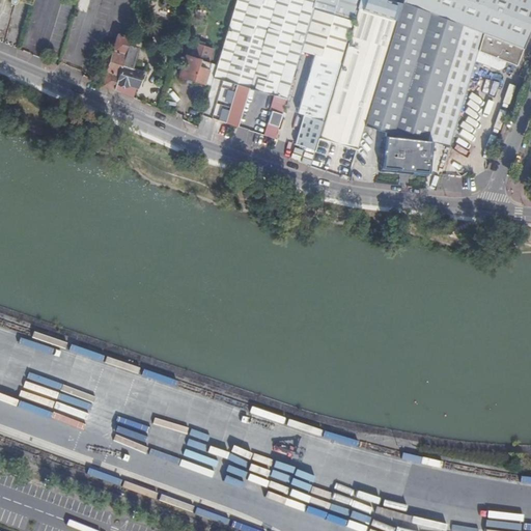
[(170,17),(174,3),(164,0),(160,0),(157,12),(170,17)]
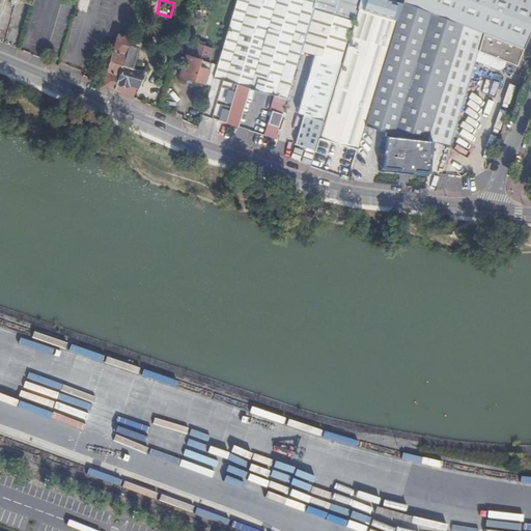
[(276,0),(236,0),(216,73),(211,86),(210,91),(220,94),(222,90),(233,93),(248,98),(250,88),(276,0)]
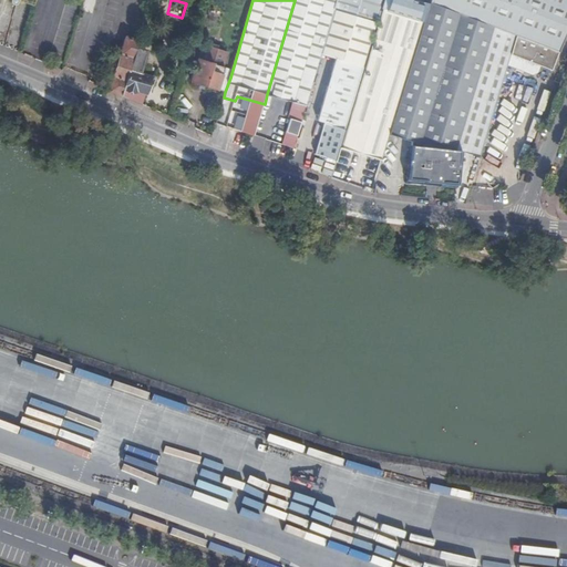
[(334,10),(337,0),(295,0),(267,94),(294,102),(290,114),(278,110),(269,141),(282,145),(287,132),(298,135),(301,123),(290,120),(291,114),(302,117),(321,54),(334,10)]
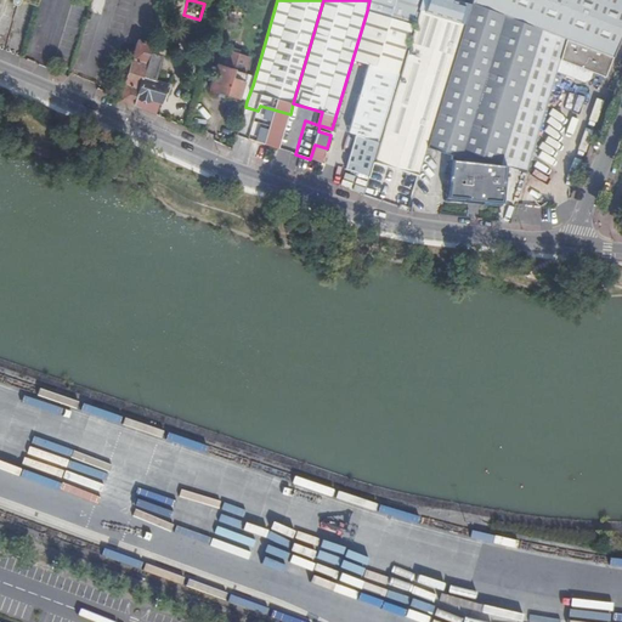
[(369,0),(367,11),(413,26),(420,0),(369,0)]
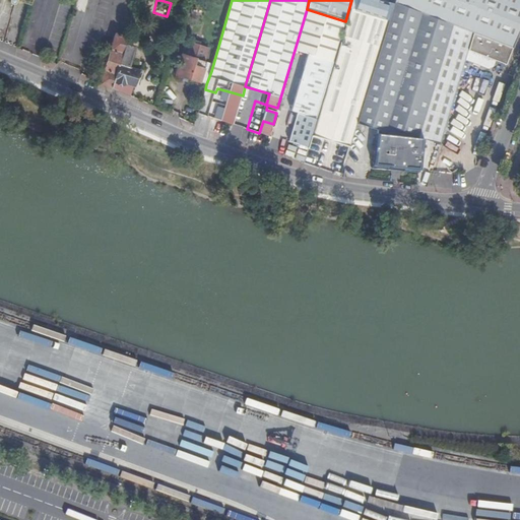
[(351,0),(345,21),(317,118),(312,135),(350,146),(358,124),(388,20),(384,18),(388,3),(379,0),(351,0)]
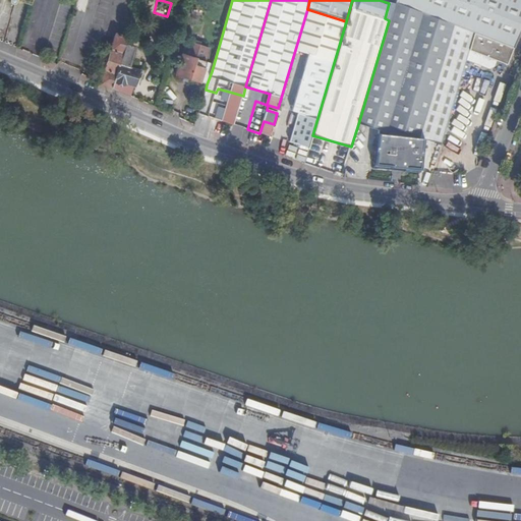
[(520,0),(395,0),(394,3),(474,33),(513,48),(520,24),(520,0)]
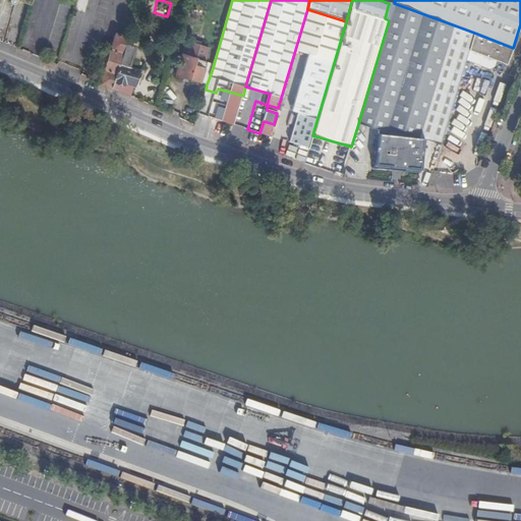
[(474,33),(394,3),(394,4),(389,20),(358,124),(377,130),(373,165),(405,168),(405,171),(420,172),(423,138),(441,145),(466,60),(469,50),(474,33)]
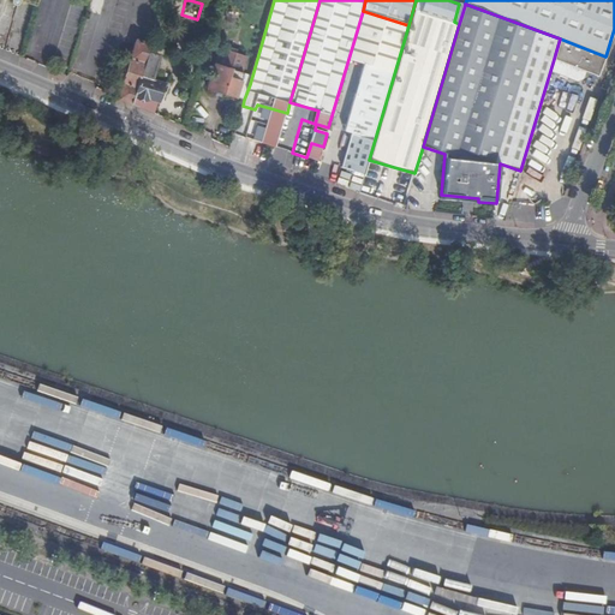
[(459,24),(465,5),(459,4),(454,22),(459,24)]
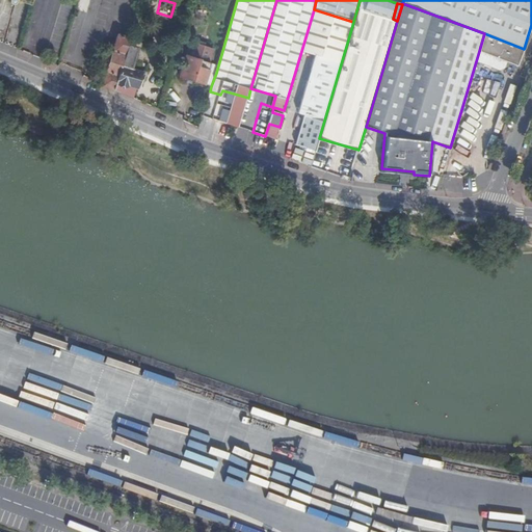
[(353,22),(314,9),(301,51),(315,54),(298,112),(324,121),(353,22)]
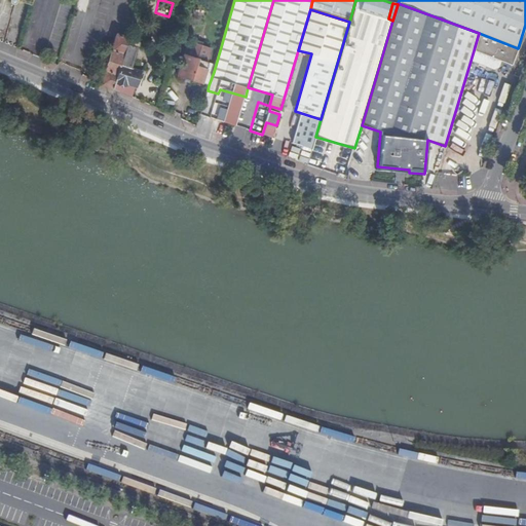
[(518,48),(479,33),(474,50),(502,61),(511,64),(518,48)]
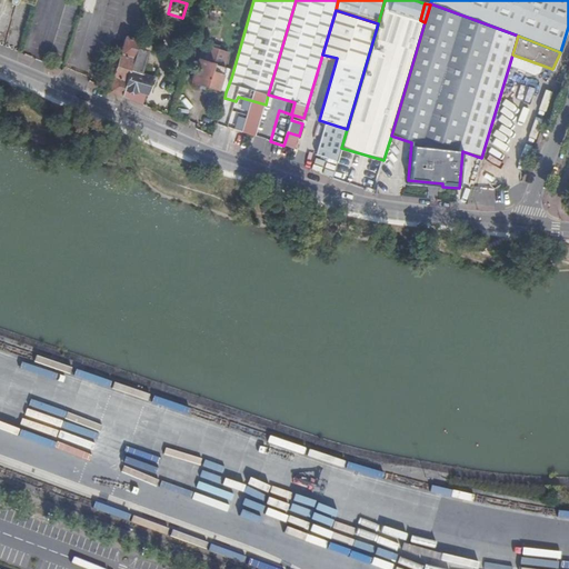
[(111,91),(122,96),(130,71),(139,41),(127,38),(121,55),(115,52),(109,69),(117,70),(111,91)]
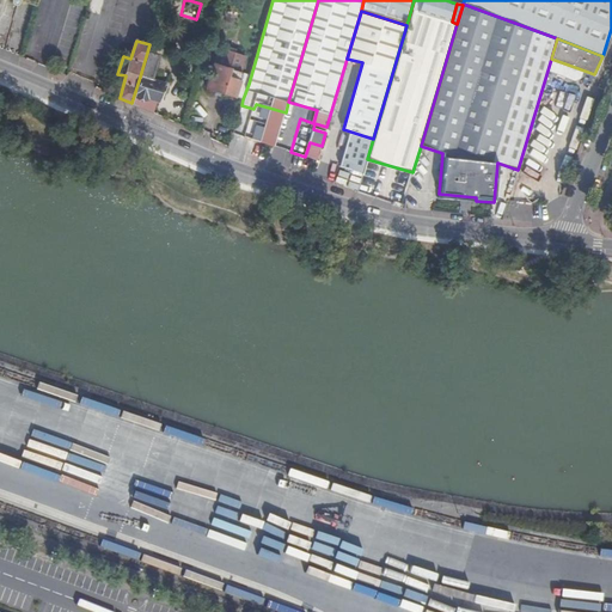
[(132,103),(154,112),(163,84),(150,79),(157,57),(158,49),(151,47),(141,77),(140,77),(132,103)]
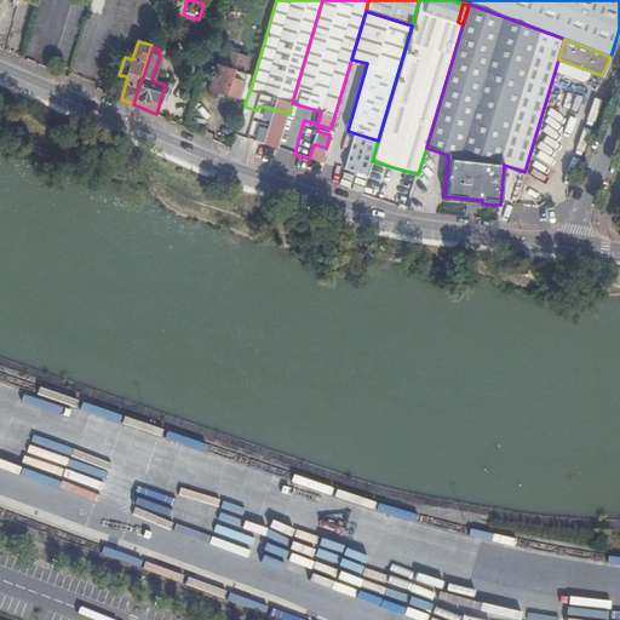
[(210,89),(246,101),(252,85),(244,82),(246,74),(245,74),(242,72),(247,57),(225,50),(220,51),(210,89)]
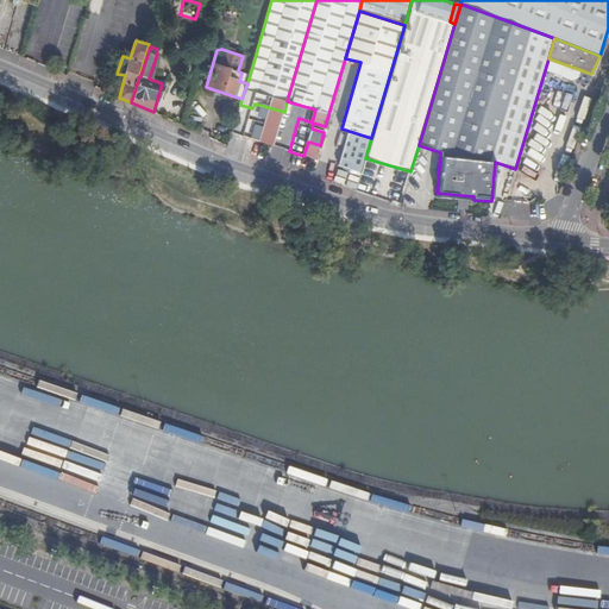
[(548,58),(545,70),(572,80),(578,77),(582,70),(548,58)]
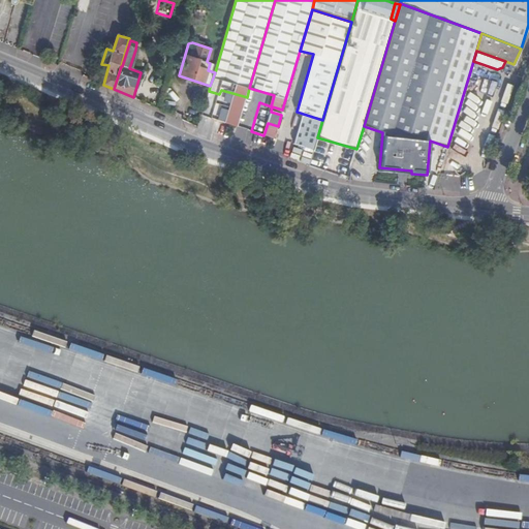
[(227,111),(232,113),(235,105),(244,109),(247,97),(232,93),(227,111)]
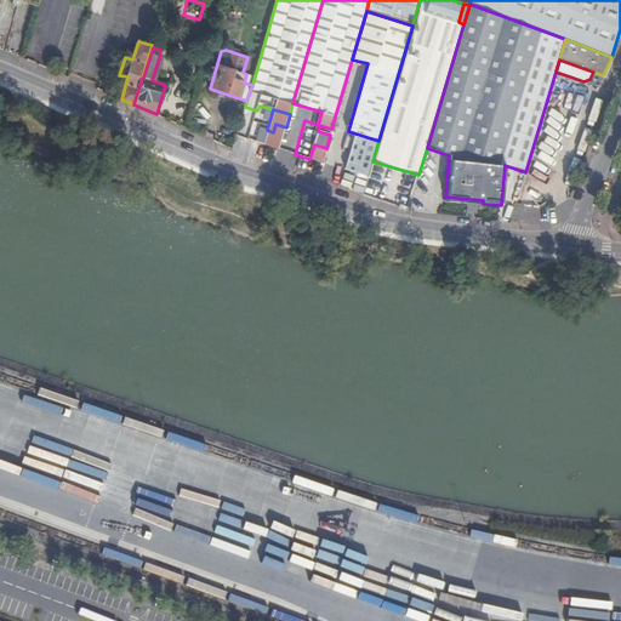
[(273,132),(269,146),(279,149),(286,127),(275,124),(273,132)]
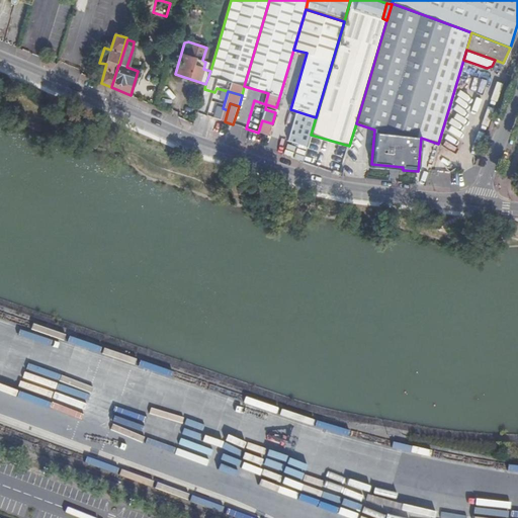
[(307,147),(307,145),(315,118),(295,113),(287,141),(291,142),(307,147)]
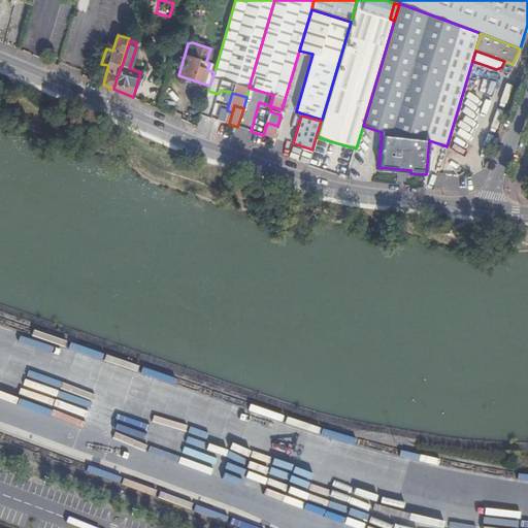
[(293,160),(308,166),(314,147),(312,147),(312,150),(297,144),(293,160)]
